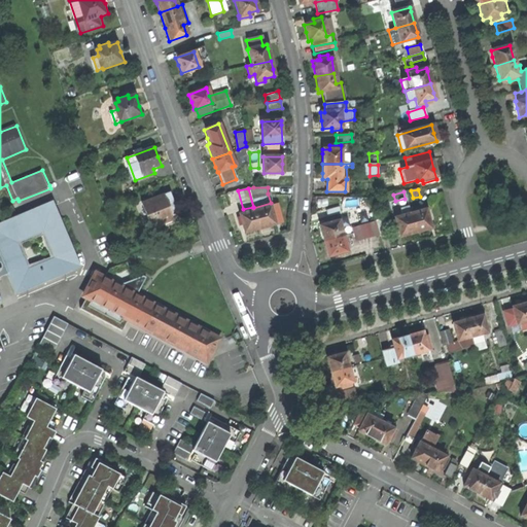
[(168,226),(182,220),(176,204),(172,192),(166,195),(165,195),(160,196),(160,197),(143,203),(153,227),(166,222),(168,226)]
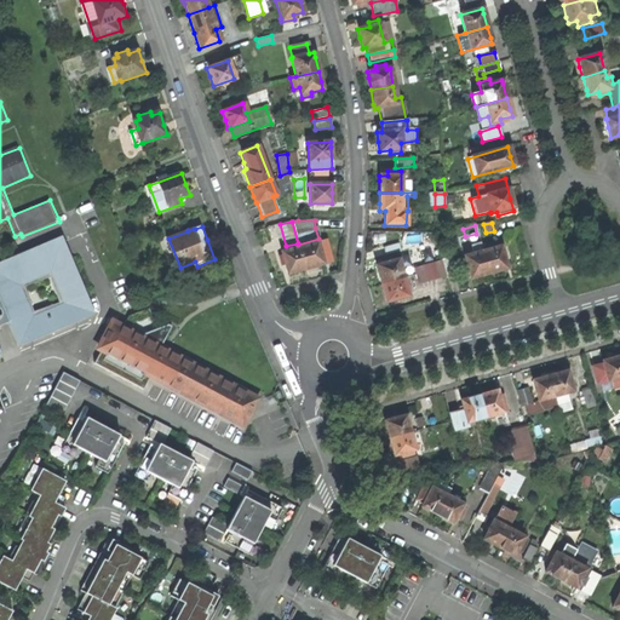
[(63,236),(0,264),(0,302),(10,322),(21,348),(97,314),(91,300),(73,259),(63,236)]
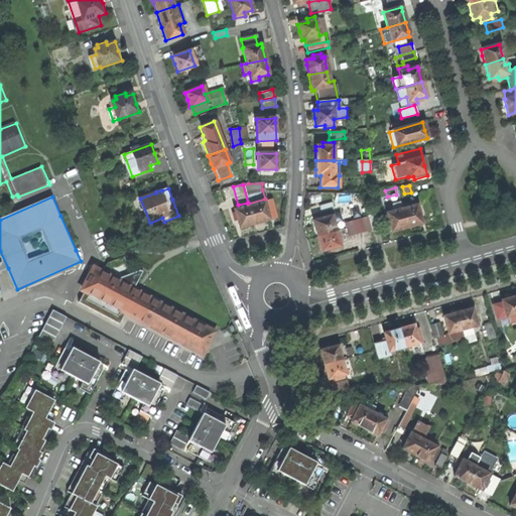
[(261,222),(269,220),(266,211),(271,210),(269,201),(249,206),(254,225),(261,222)]
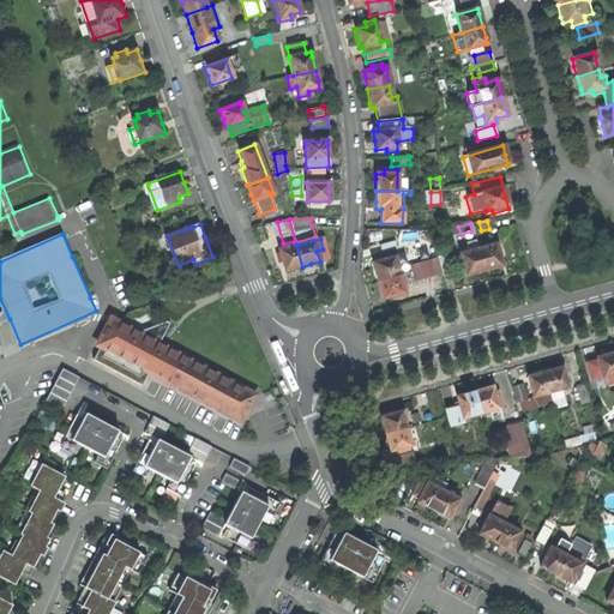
[(381,253),(397,248),(395,240),(379,245),(381,253)]
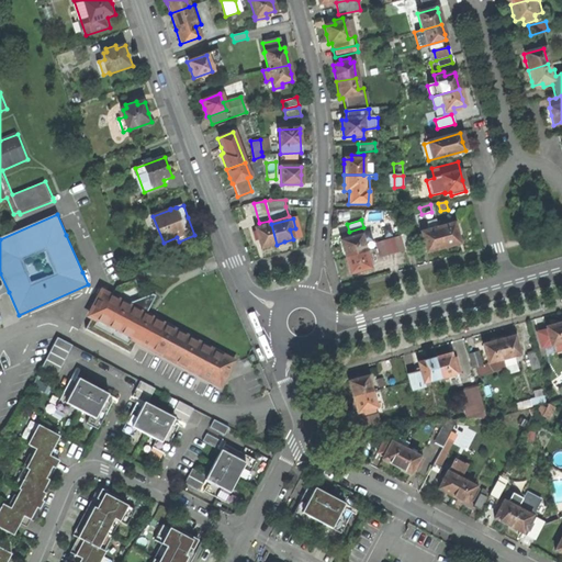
[(429,251),(442,248),(437,228),(434,220),(426,222),(428,231),(420,233),(426,253),(429,251)]
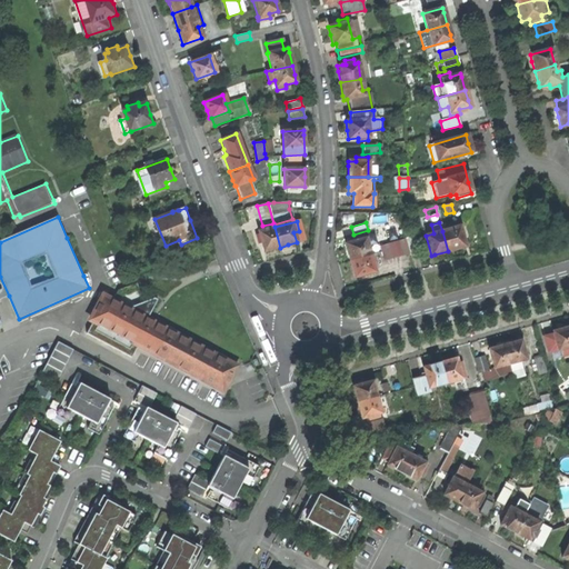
[(271,250),(280,248),(275,227),(258,231),(262,252),(271,250)]
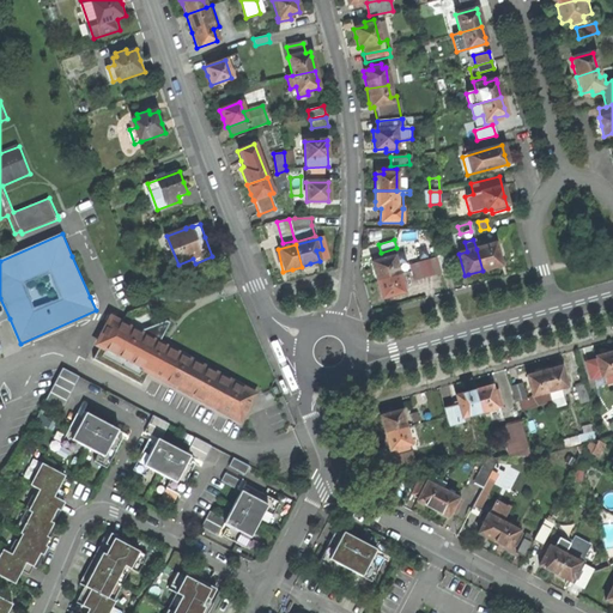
[(493,268),(499,266),(493,244),(477,249),(483,271),(493,268)]
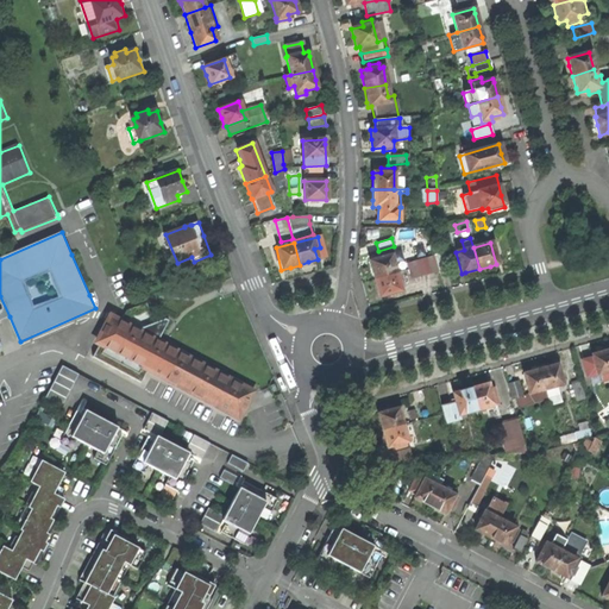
[(371,270),(374,278),(395,272),(389,251),(380,253),(381,258),(369,262),(371,270)]
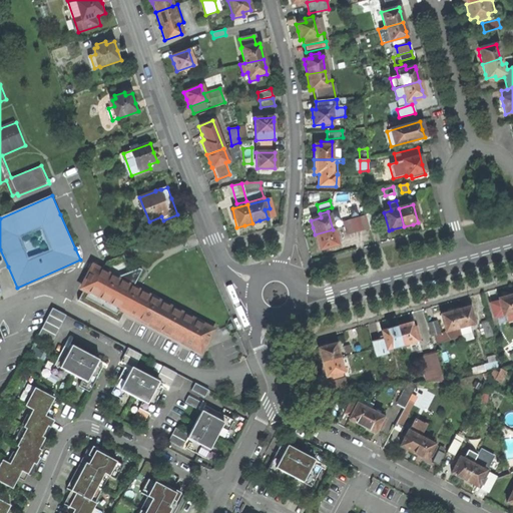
[(66,212),(60,214),(75,248),(81,246),(72,225),(66,212)]
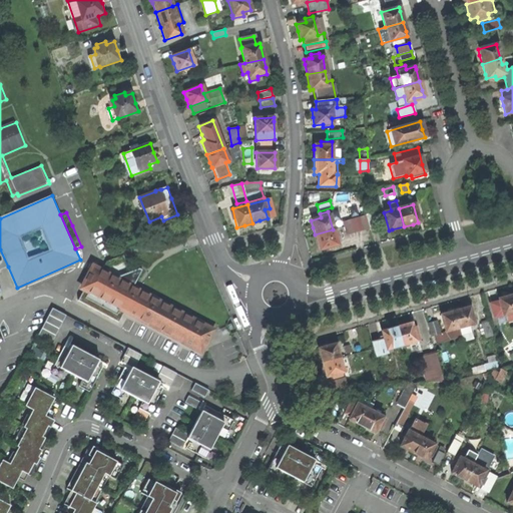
[(369,229),(377,227),(373,212),(365,214),(365,215),(369,228),(369,229)]
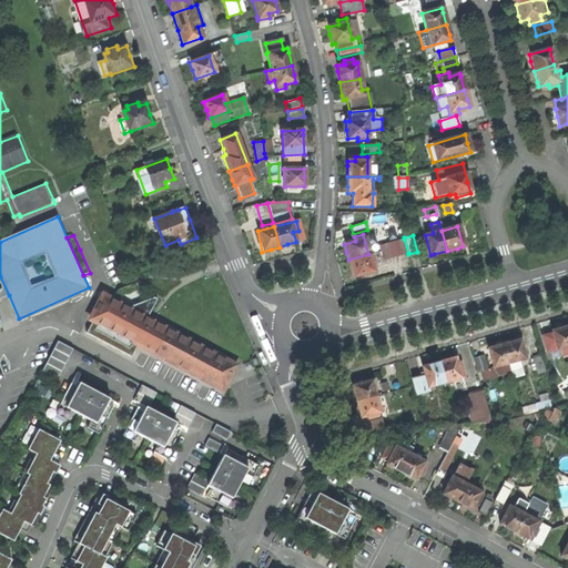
[(373,263),(408,253),(404,239),(377,245),(379,251),(369,254),(373,263)]
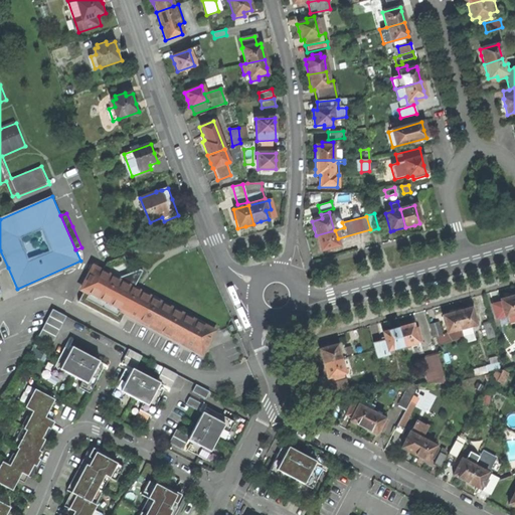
[(339,248),(334,230),(316,235),(318,244),(320,250),(330,248),(331,251),(339,248)]
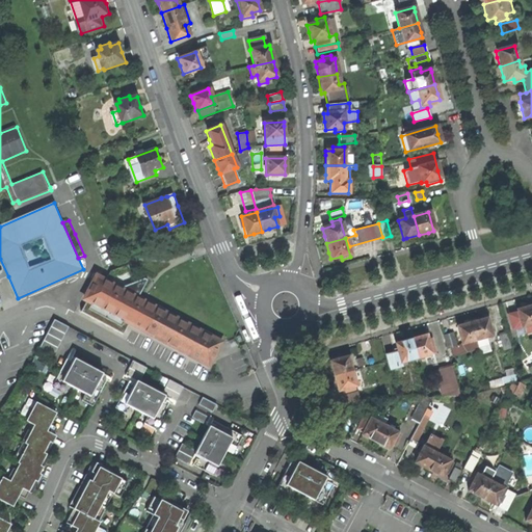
[(135,324),(148,301),(139,297),(122,288),(98,275),(84,301),(86,303),(82,312),(125,335),(131,322),(135,324)]
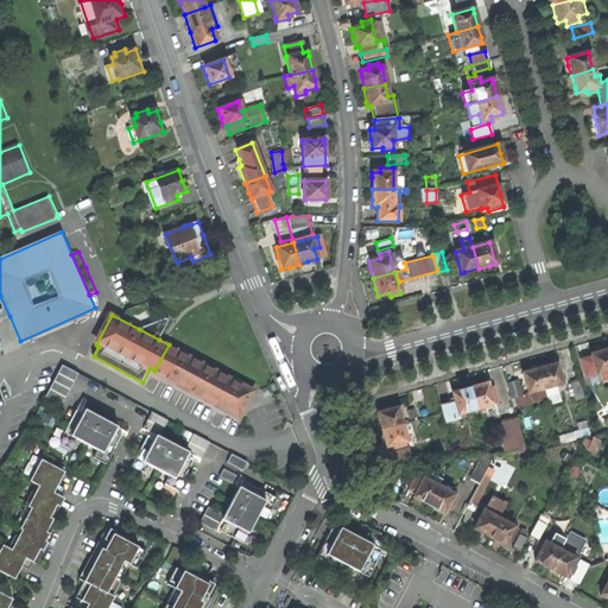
[(169,321),(139,329),(159,340),(169,321)]
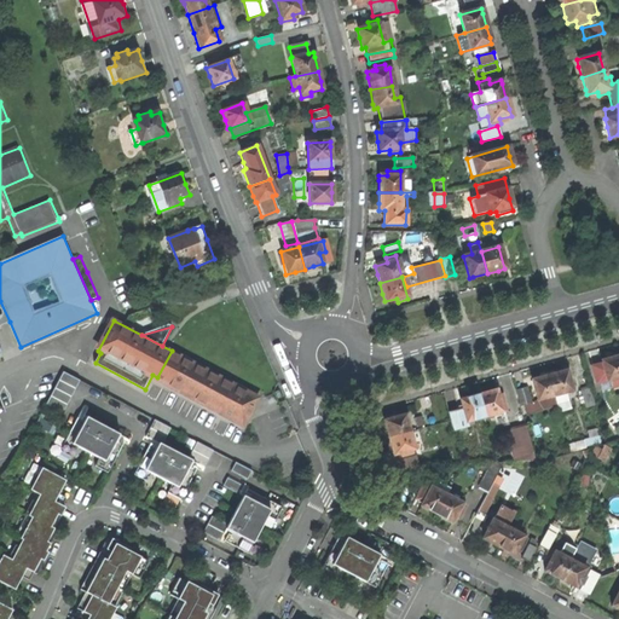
[(244,424),(259,398),(172,351),(157,377),(181,391),(180,392),(220,412),(220,411),(244,424)]
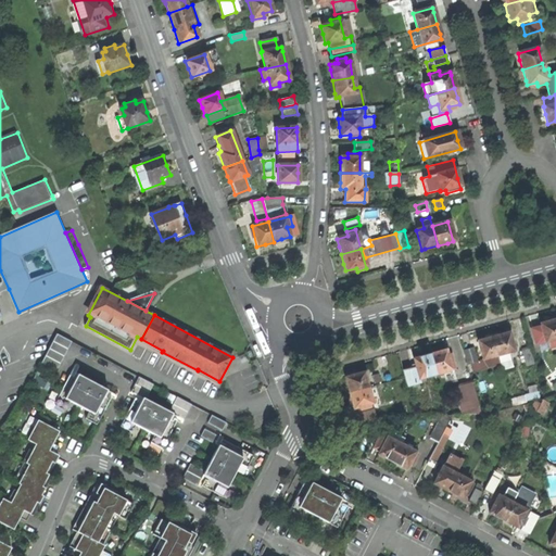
[(530,330),(534,345),(544,342),(544,343),(548,342),(551,350),(555,348),(555,325),(555,320),(544,324),(540,325),(540,328),(530,330)]
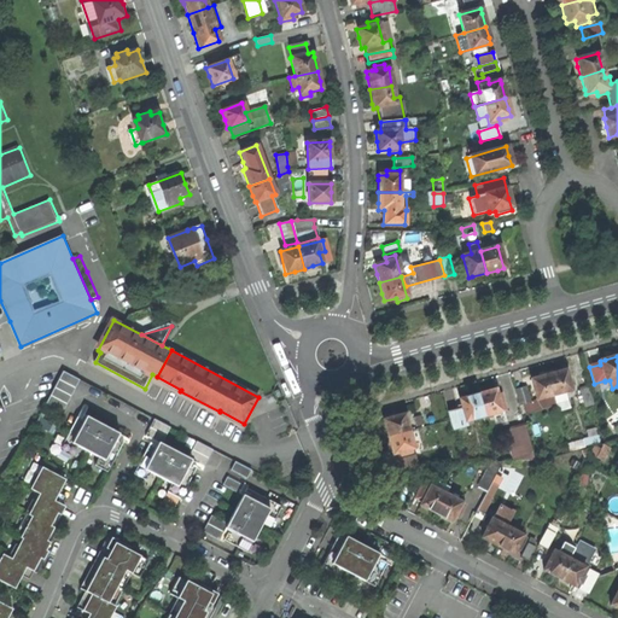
[(559,372),(547,375),(553,396),(555,404),(567,402),(565,392),(570,391),(564,371),(559,372)]
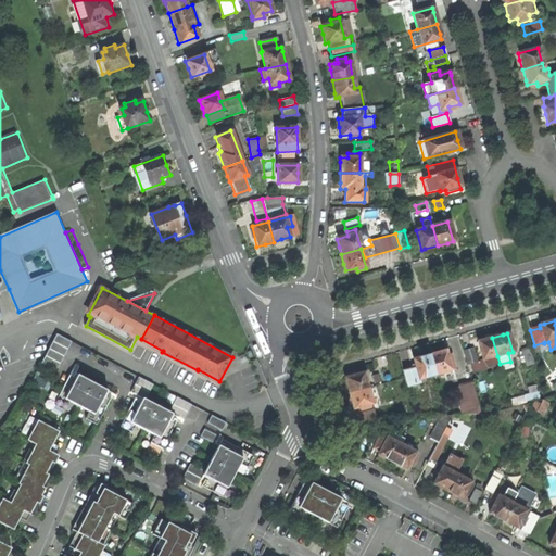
[(73,342),(58,335),(54,342),(68,351),(73,342)]
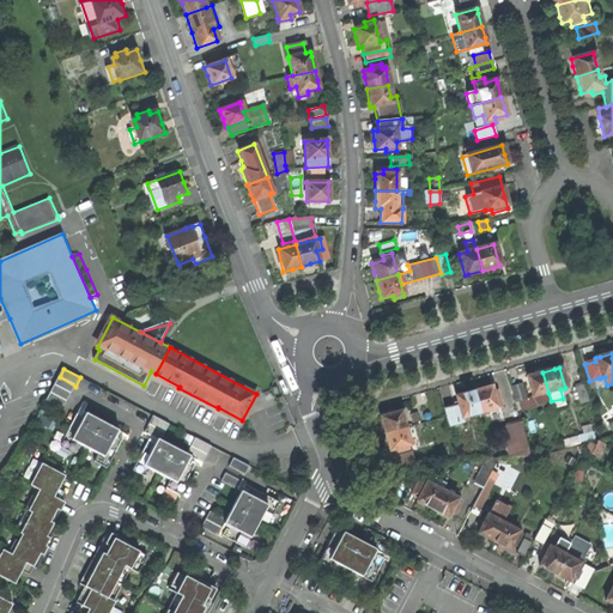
[(526,377),(532,398),(548,393),(542,372),(530,376),(526,377)]
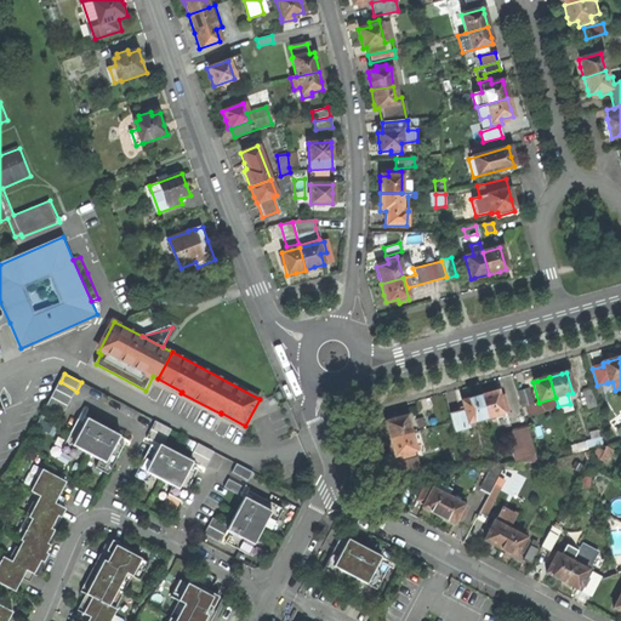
[(73,399),(77,392),(61,382),(56,391),(73,399)]
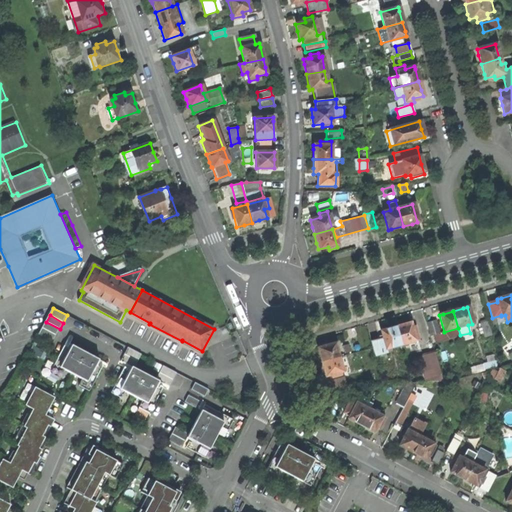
[(227,334),(237,330),(233,320),(223,324),(227,334)]
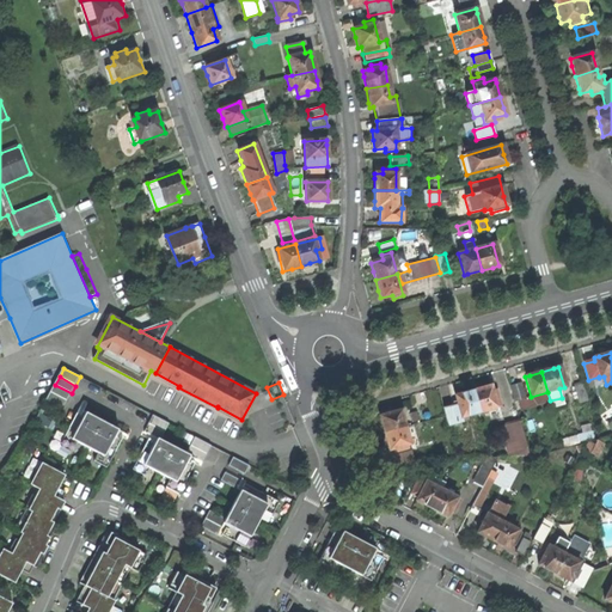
[(510,386),(513,402),(524,398),(519,384),(510,386)]
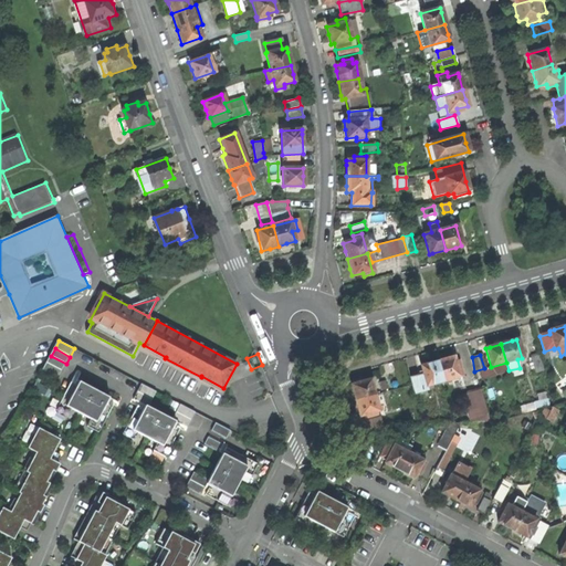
[(63,371),(66,364),(51,356),(48,364),(63,371)]
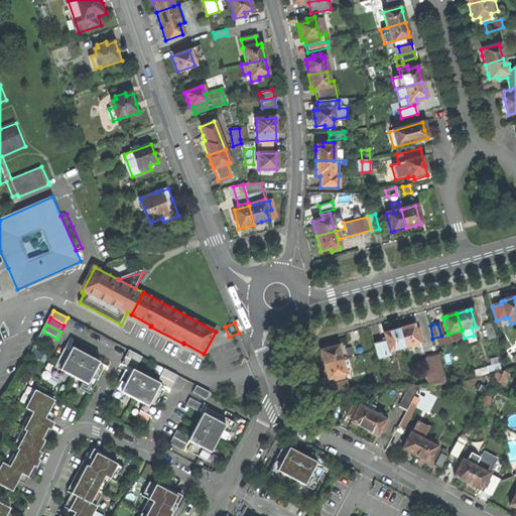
[(491,325),(484,327),(488,341),(495,339),(491,325)]
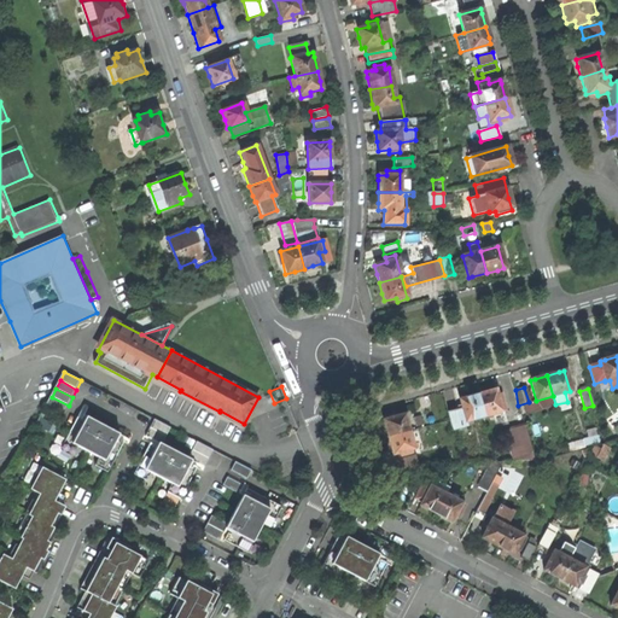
[(488,392),(476,395),(482,418),(500,412),(494,390),(488,392)]
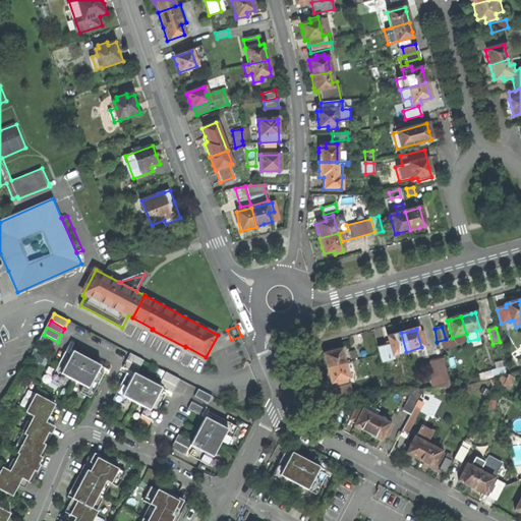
[(377,348),(381,363),(393,360),(392,356),(406,352),(401,333),(391,336),(387,338),(388,345),(377,348)]
